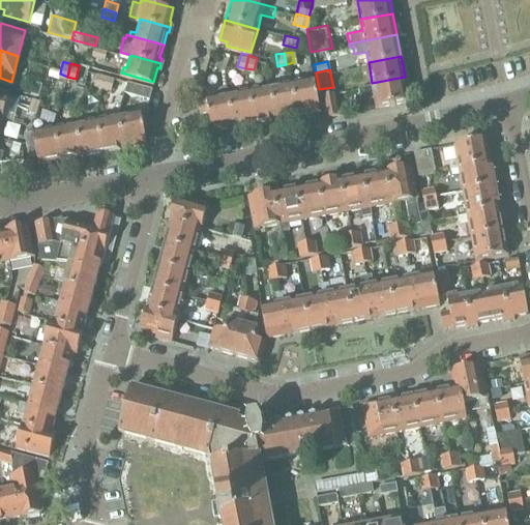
[(113,76),(96,71),(94,83),(111,87),(113,76)]
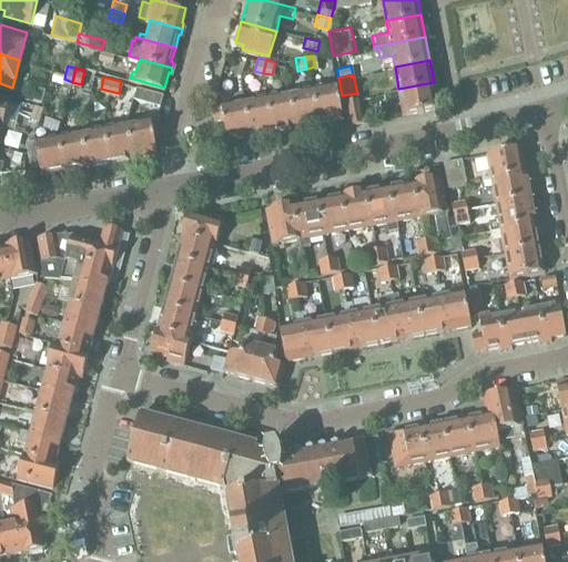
[(336,81),(313,85),(320,120),(343,115),(336,81)]
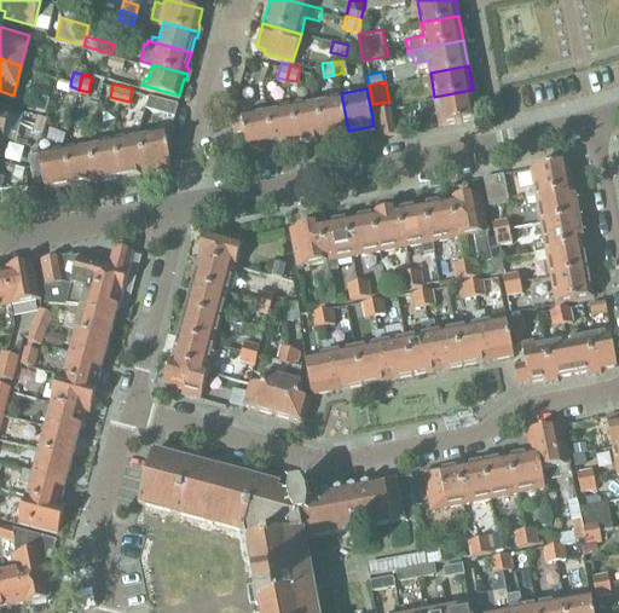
[(438,113),(440,123),(478,116),(473,90),(434,97),(421,99),(423,111),(424,115),(438,113)]
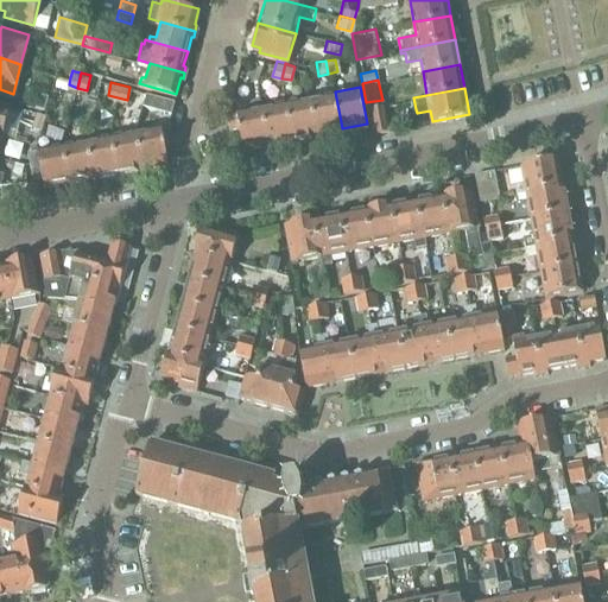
[(35,105),(44,107),(49,94),(39,92),(35,105)]
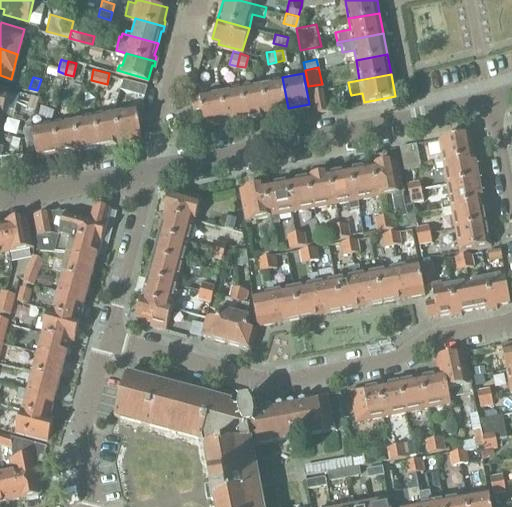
[(120,87),(144,94),(147,83),(123,77),(120,87)]
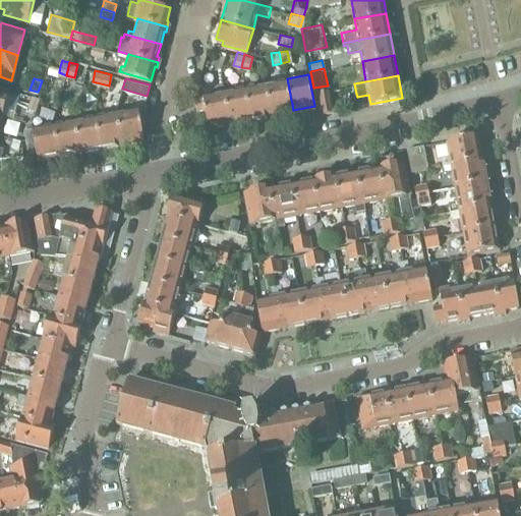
[(272,114),(293,110),(287,78),(267,82),(272,114)]
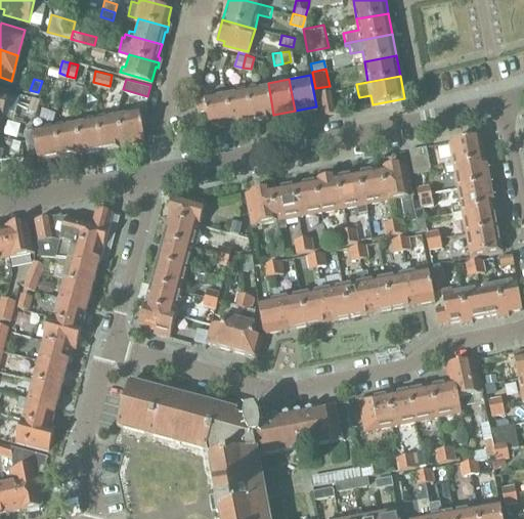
[(268,83),(247,87),(253,119),(273,115),(268,83)]
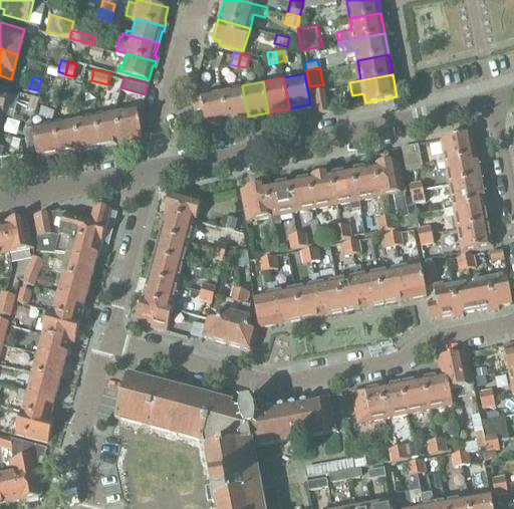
[(0,107),(3,108),(9,86),(0,84),(0,107)]
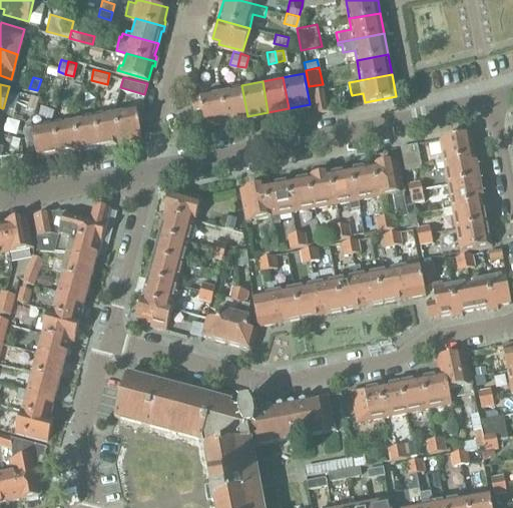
[(220,89),(226,120),(247,116),(241,85),(236,86),(220,89)]
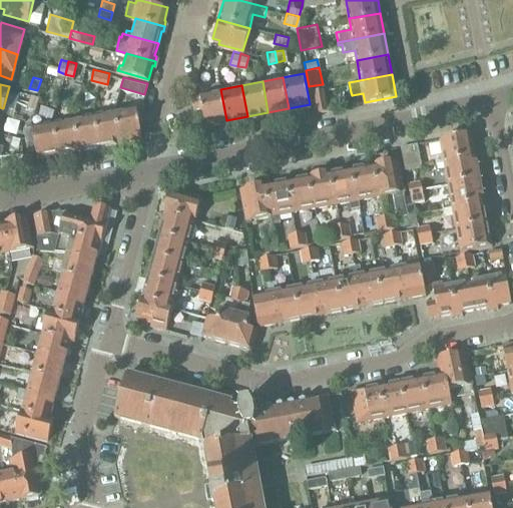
[(316,111),(330,109),(326,86),(312,89),(316,111)]
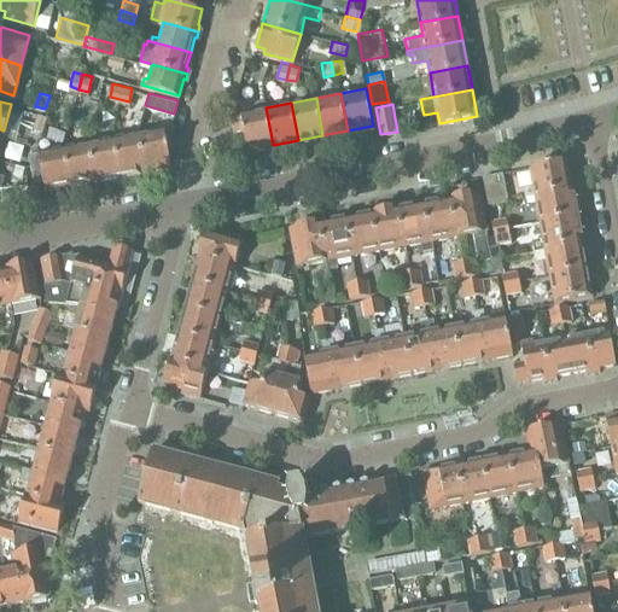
[(266,108),(231,115),(234,129),(243,128),(244,133),(248,150),(273,145),(266,108)]
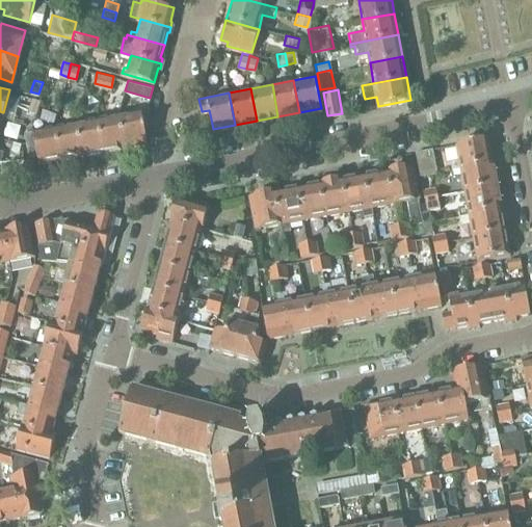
[(40,100),(30,98),(26,111),(35,113),(40,100)]
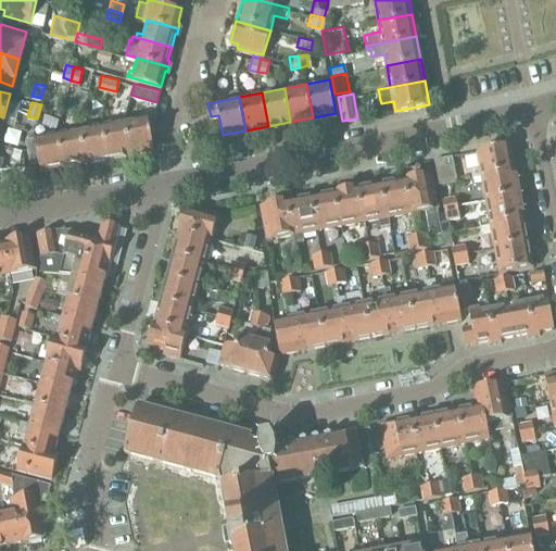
[(148,113),(125,117),(131,152),(150,148),(153,148),(151,133),(150,128),(159,126),(155,113),(148,114),(148,113)]
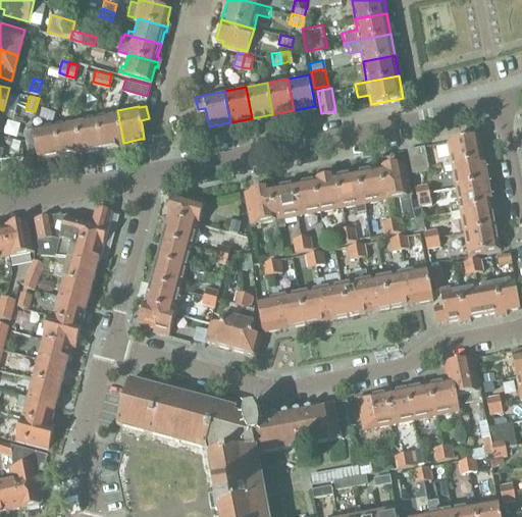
[(117,110),(96,114),(102,147),(123,143),(117,110)]
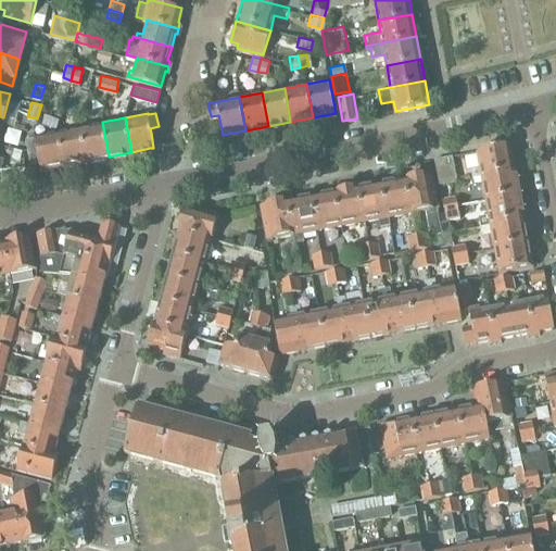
[(102,122),(79,126),(86,161),(109,157),(102,122)]
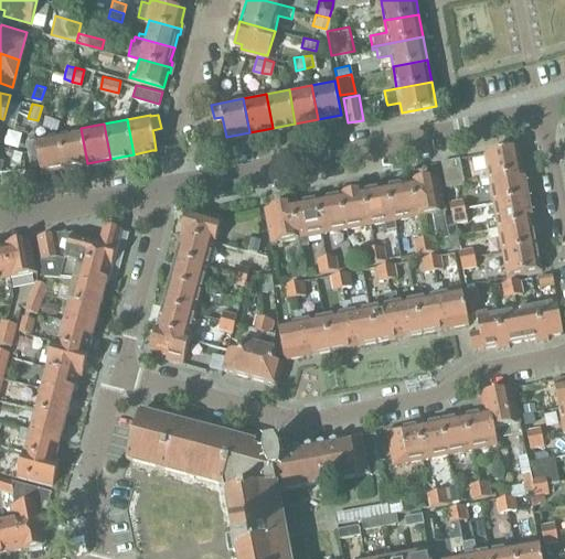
[(81,128),(57,132),(64,168),(87,163),(81,128)]
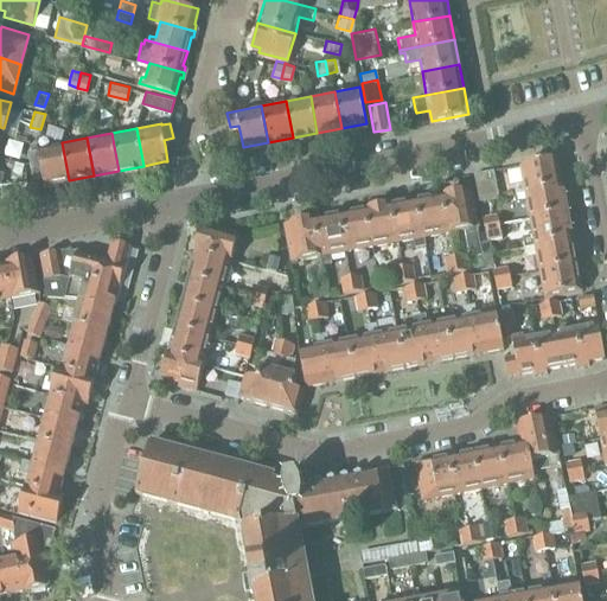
[(62,142),(37,147),(40,161),(43,176),(44,185),(69,180),(62,142)]
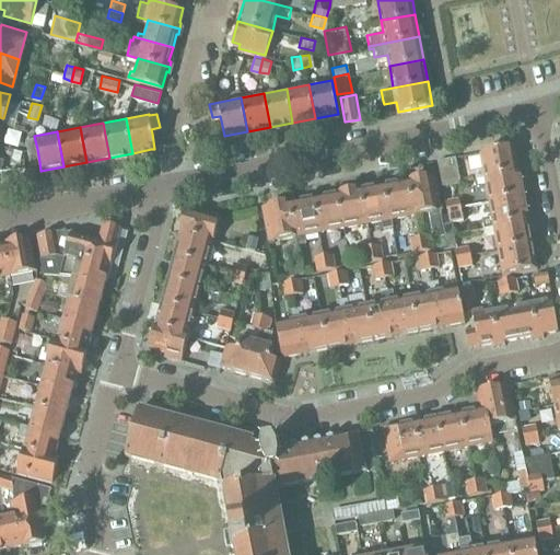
[(34,136),(25,137),(27,149),(28,150),(37,149),(34,136)]
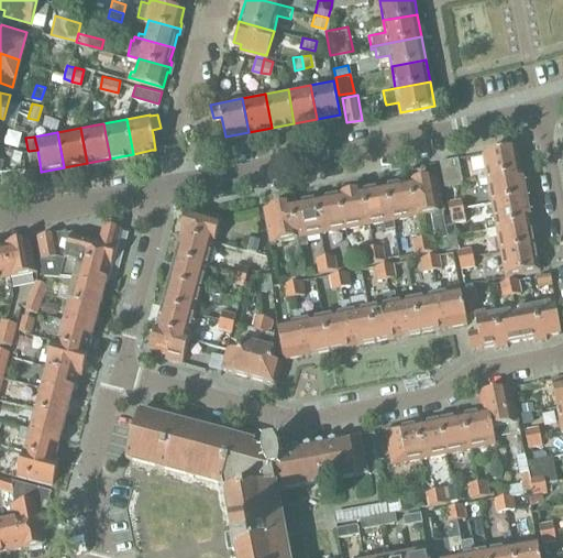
[(503,146),(483,151),(485,165),(476,167),(478,177),(487,176),(521,170),(517,145),(503,148),(503,146)]
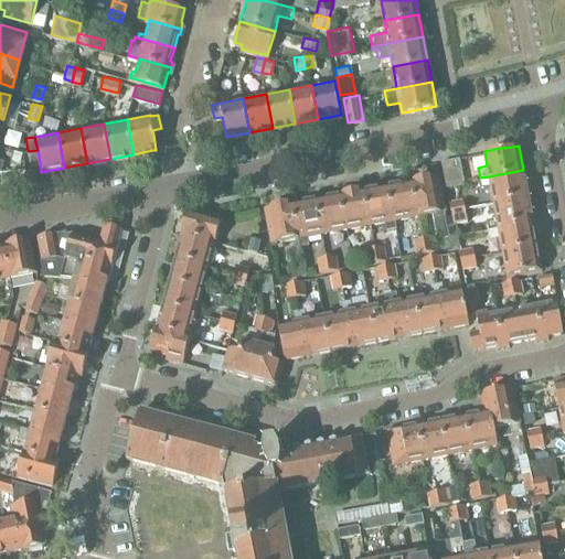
[(38,150),(29,151),(31,165),(40,163),(38,150)]
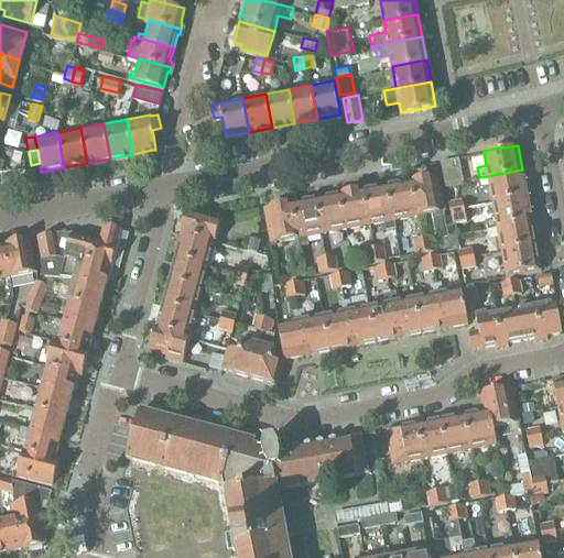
[(463,181),(458,155),(441,159),(445,184),(463,181)]
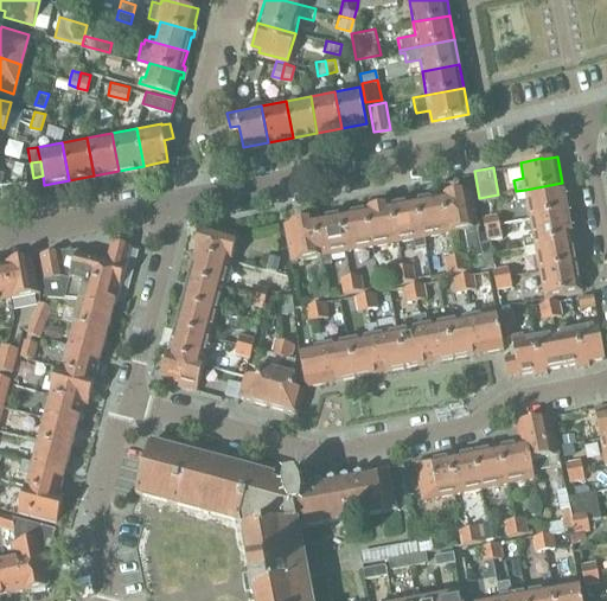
[(38,181),(27,184),(30,197),(42,194),(38,181)]
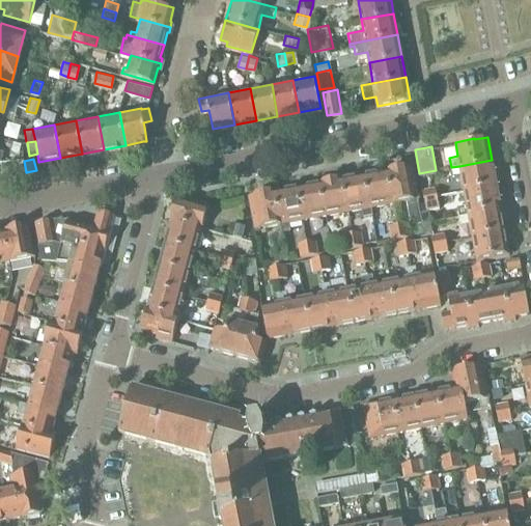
[(459,166),(463,189),(496,183),(492,160),(459,166)]
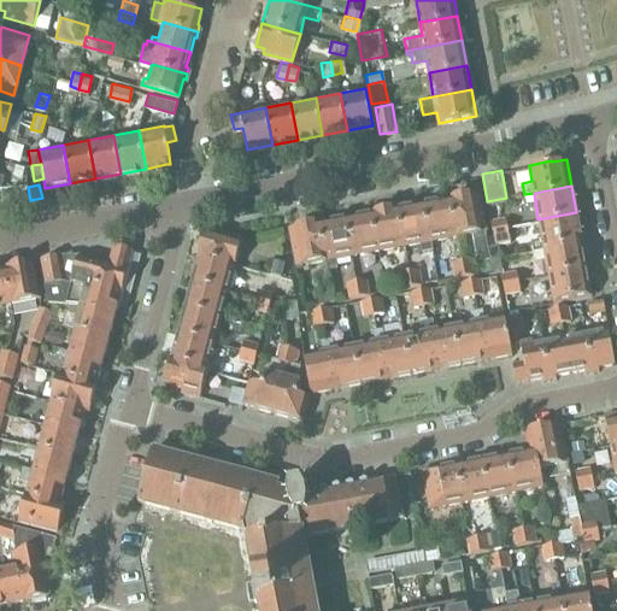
[(469,231),(483,228),(487,228),(480,191),(480,189),(452,194),(459,233),(469,231)]
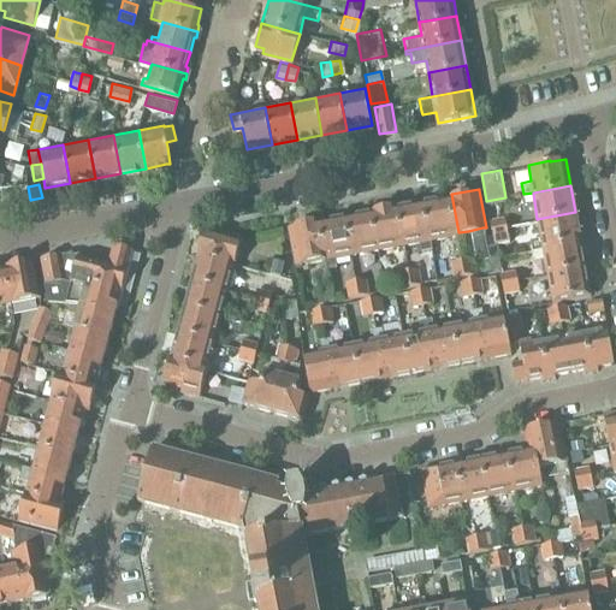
[(458,232),(451,194),(424,199),(431,237),(458,232)]
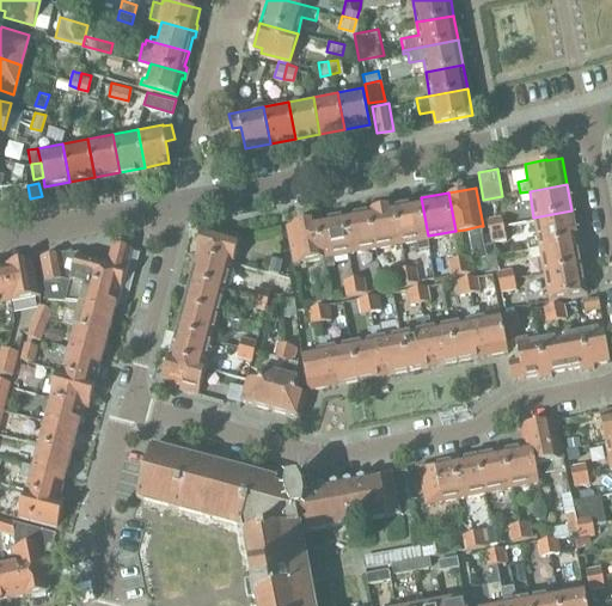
[(421,197),(395,202),(402,240),(417,238),(418,245),(429,244),(428,236),(421,197)]
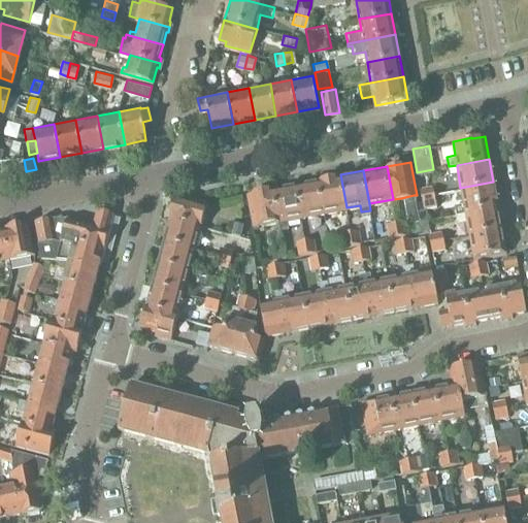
[(340,174),(317,180),(323,213),(347,207),(340,174)]
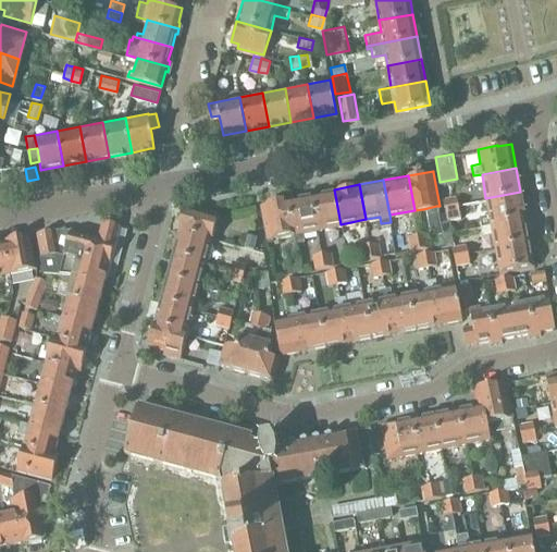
[(334,189),(309,194),(316,229),(341,224),(334,189)]
